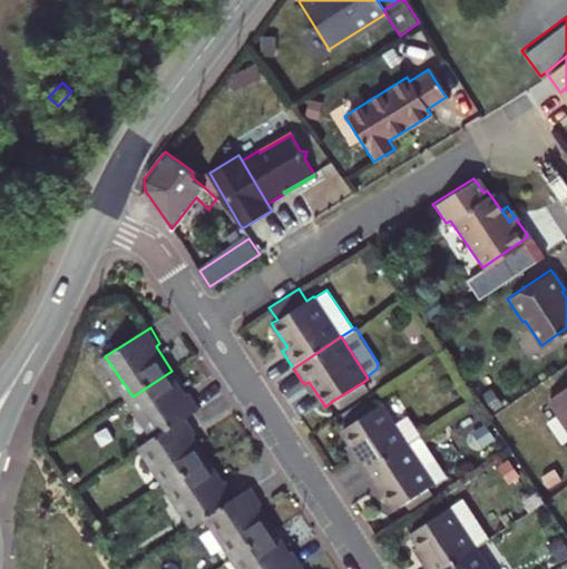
[(287,347),(281,337),(275,341),(282,351),(287,347)]
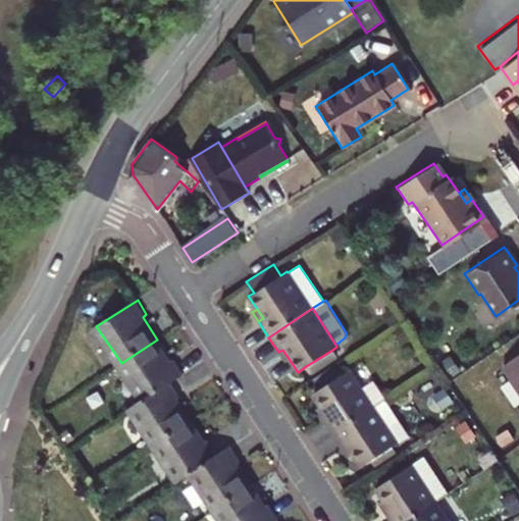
[(170,359),(157,340),(121,363),(144,397),(171,378),(184,370),(175,358),(170,359)]
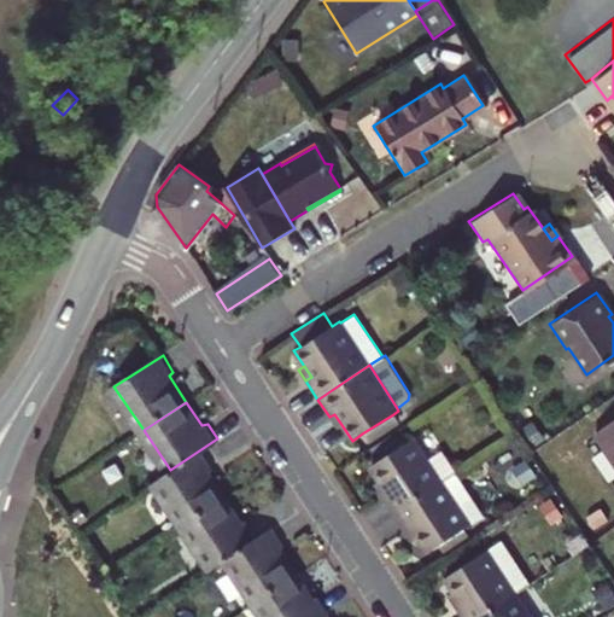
[(334,414),(329,417),(337,430),(343,426),(334,414)]
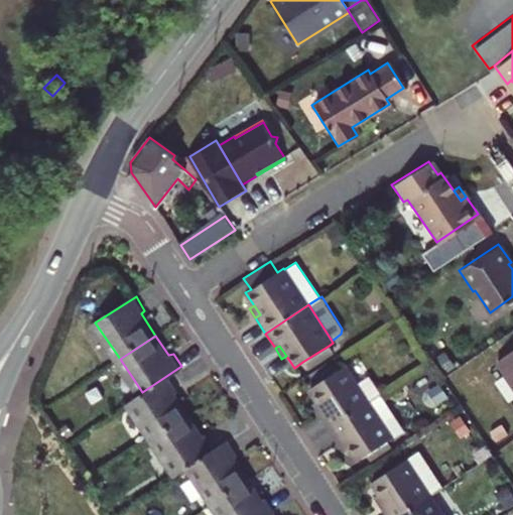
[(332,350),(329,346),(302,362),(305,367),(332,350)]
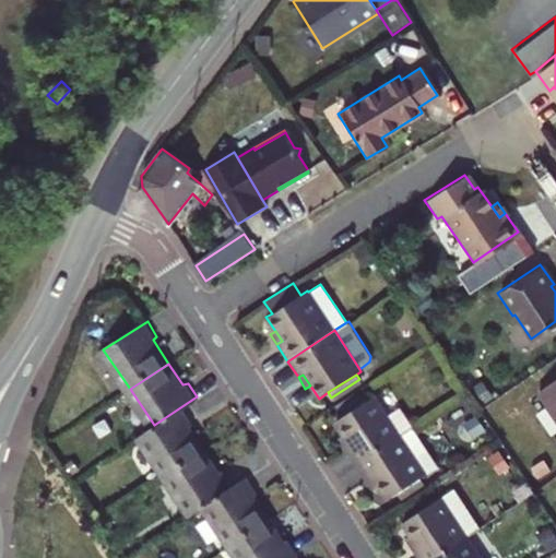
[(555,375),(536,389),(555,415),(555,375)]
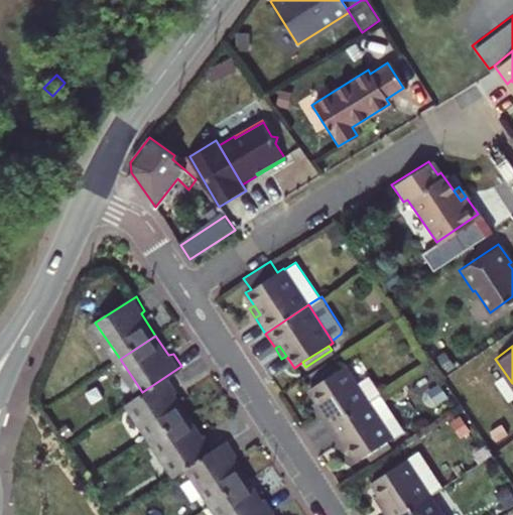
[(327,429),(367,403),(343,368),(335,373),(317,384),(308,390),(315,401),(322,410),(316,414),(327,429)]
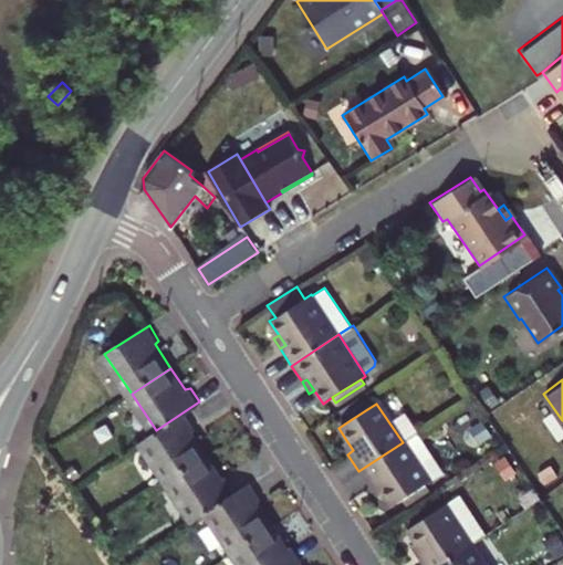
[(348,421),(367,409),(364,404),(345,415),(348,421)]
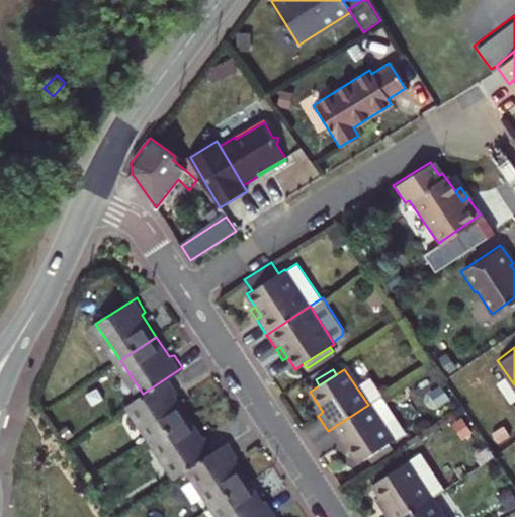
[(180,393),(170,375),(143,394),(130,402),(154,438),(190,415),(178,396),(180,393)]
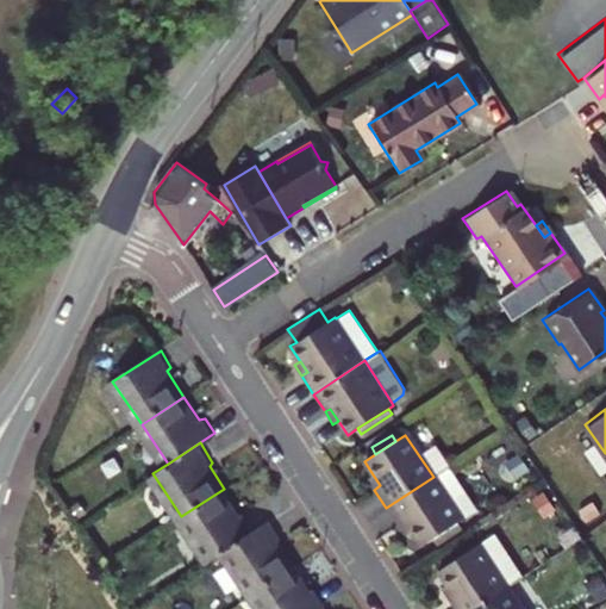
[(448,467),(433,477),(386,508),(398,526),(404,522),(411,533),(420,547),(476,510),(448,467)]
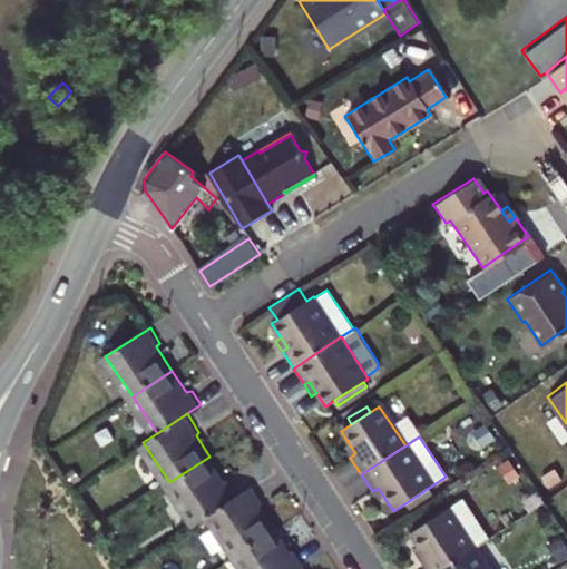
[(355,453),(349,443),(343,448),(350,458),(355,453)]
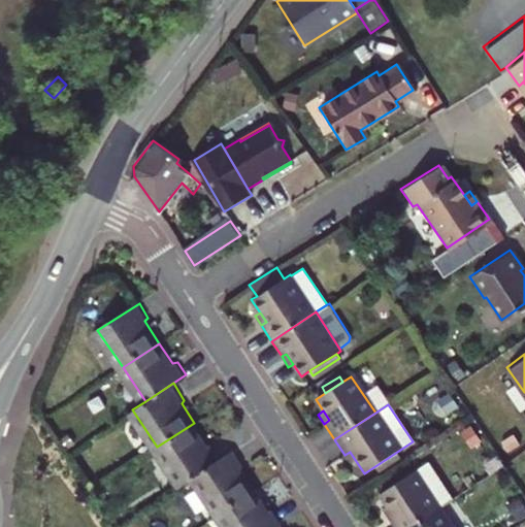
[(194,423),(157,447),(183,485),(195,476),(223,458),(214,446),(210,447),(194,423)]
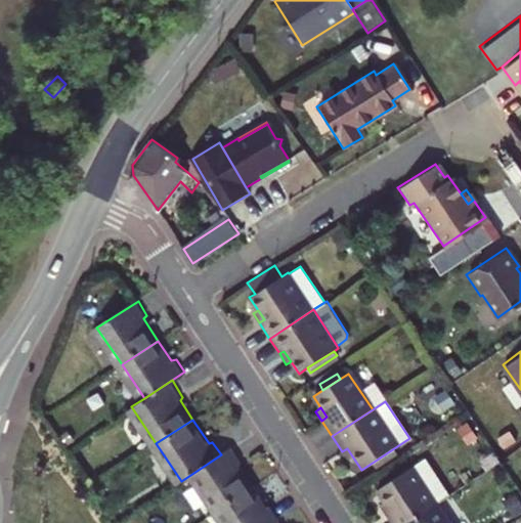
[(221,454),(193,473),(218,511),(254,486),(243,469),(246,466),(233,446),(221,454)]
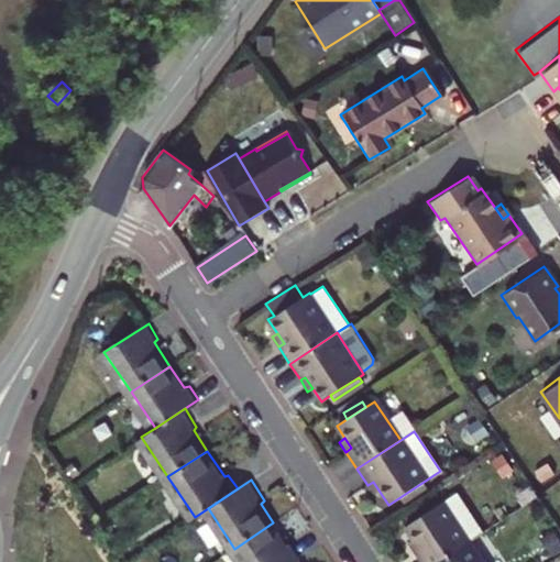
[(373,482),(368,485),(374,496),(380,492),(373,482)]
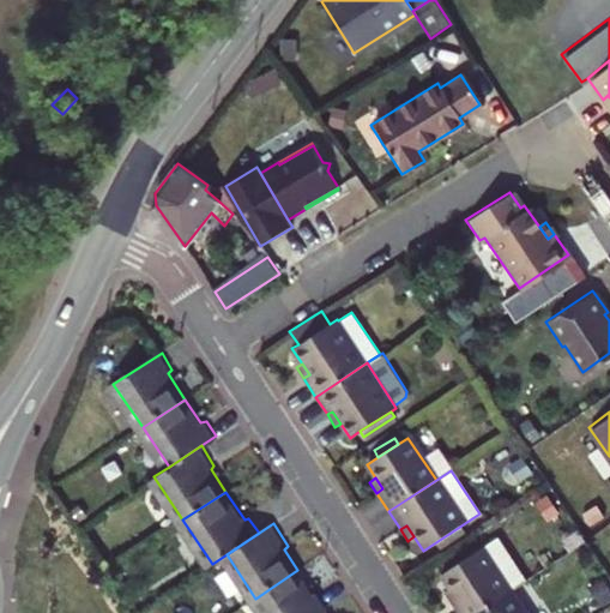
[(493,565),(508,554),(497,538),(481,548),(493,565)]
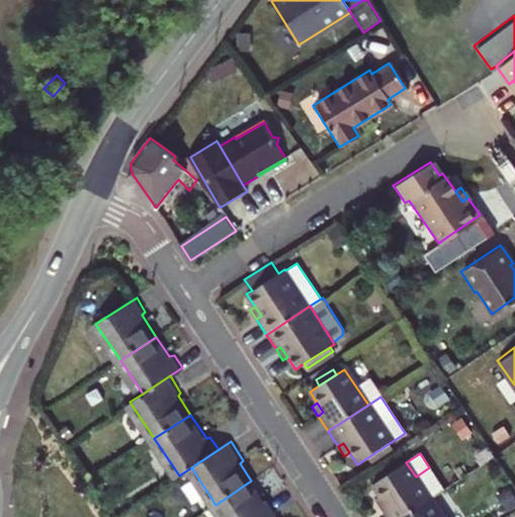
[(416,477),(406,462),(371,486),(379,497),(385,506),(380,509),(385,516),(402,516),(430,499),(443,490),(429,467),(416,477)]
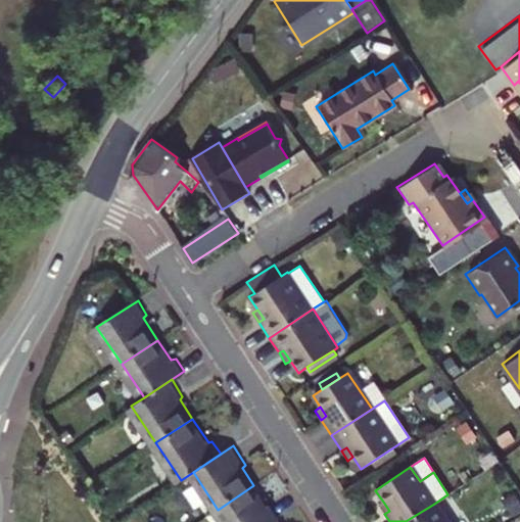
[(268,508),(253,485),(218,510),(225,521),(280,521),(282,521),(272,505),(268,508)]
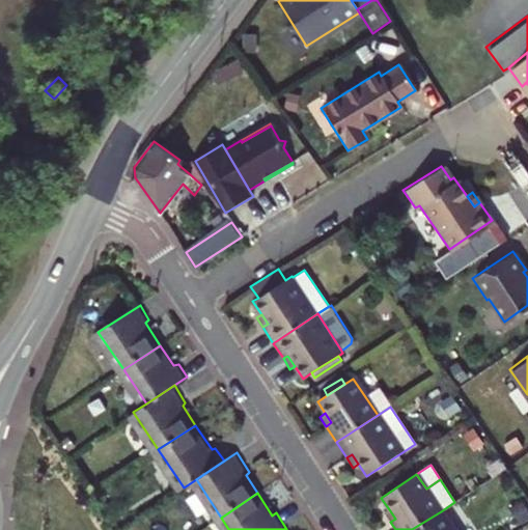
[(459,529),(469,524),(454,502),(441,511),(453,529),(459,529)]
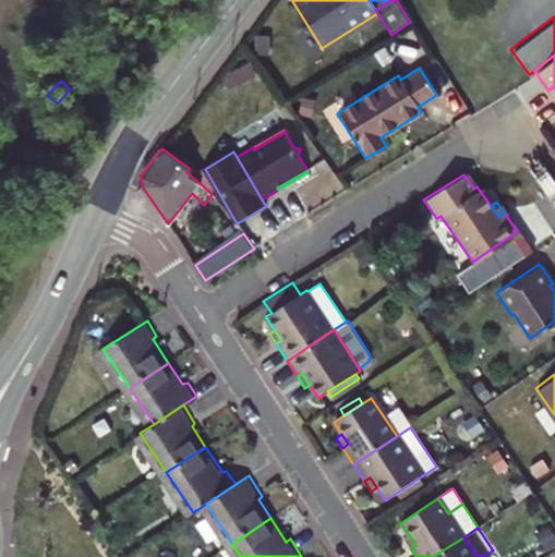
[(415,545),(409,535),(403,539),(410,548),(415,545)]
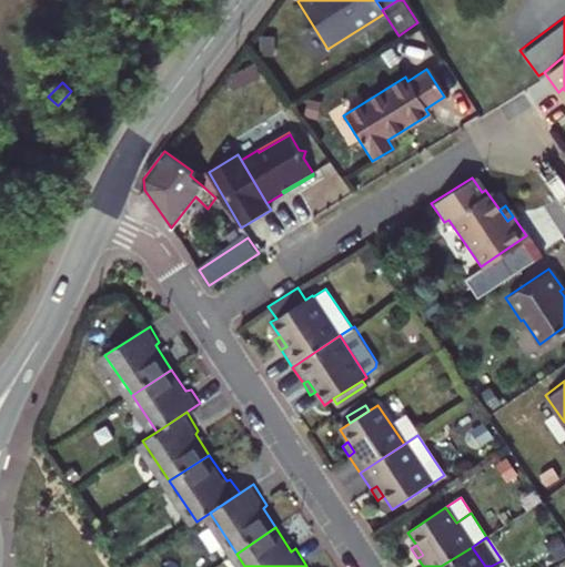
[(485,566),(472,547),(441,566),(485,566)]
